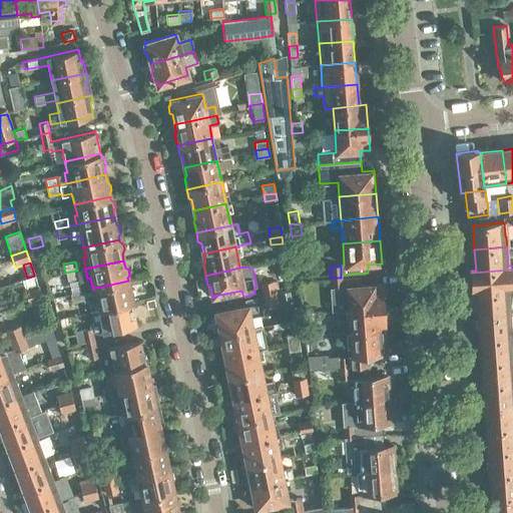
[(477,287),(478,295),(509,293),(508,287),(512,287),(511,270),(472,273),(473,288),(477,287)]
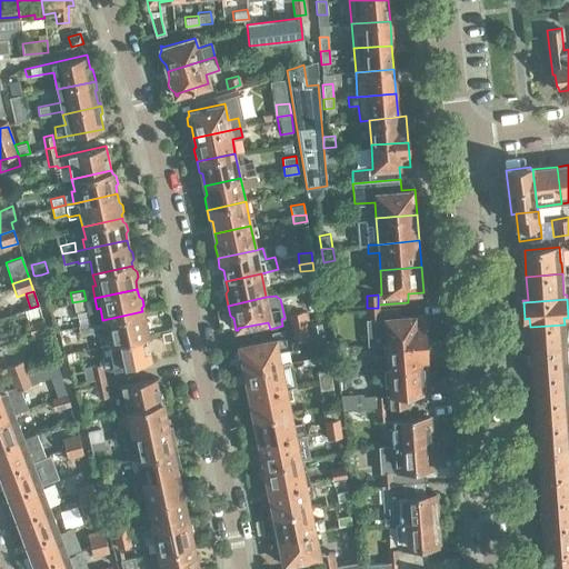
[(88,308),(86,300),(72,302),(75,311),(88,308)]
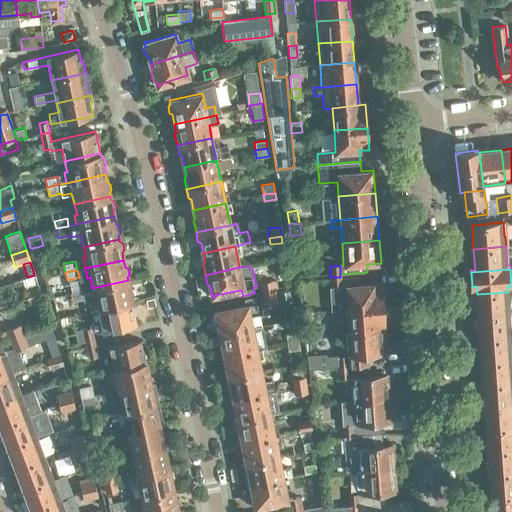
[(341,288),(341,286),(340,277),(330,277),(331,289),(341,288)]
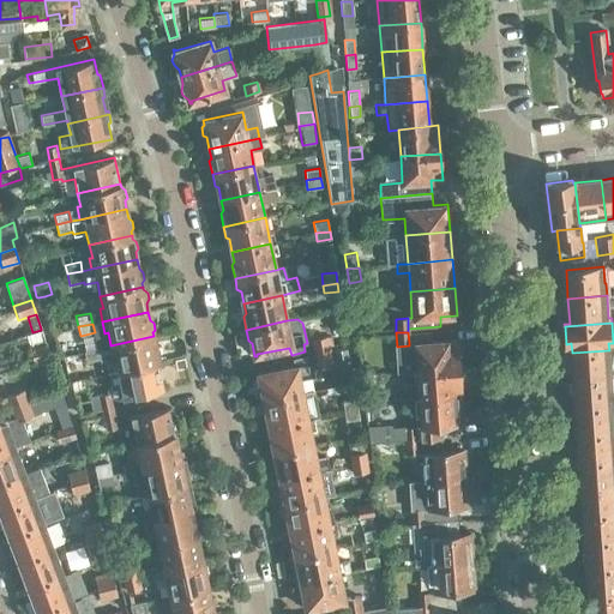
[(114,359),(116,372),(160,362),(158,359),(161,355),(160,348),(155,345),(154,336),(110,345),(83,351),(85,361),(100,359),(101,361),(114,359)]
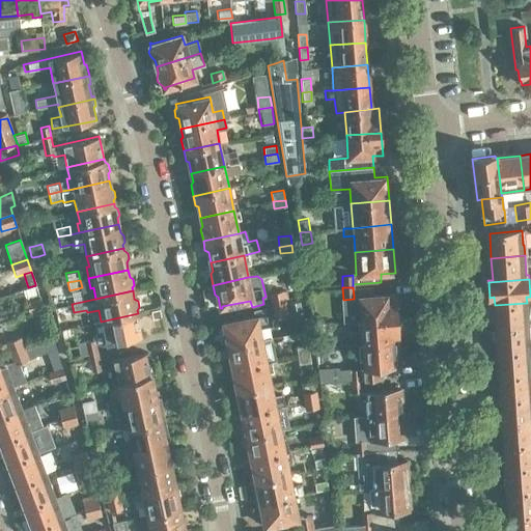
[(271,294),(272,303),(273,305),(285,302),(282,290),(271,294)]
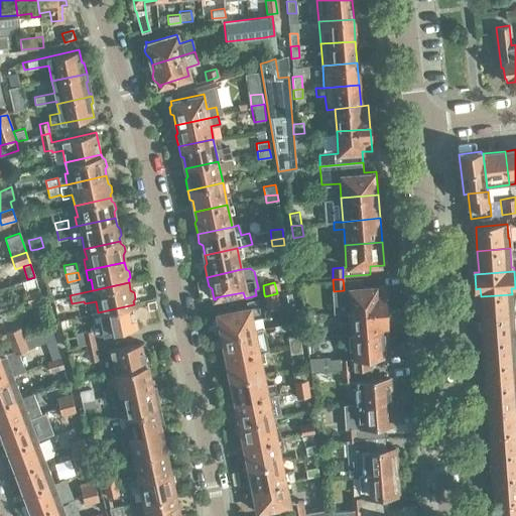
[(349,288),(351,311),(386,309),(385,285),(349,288)]
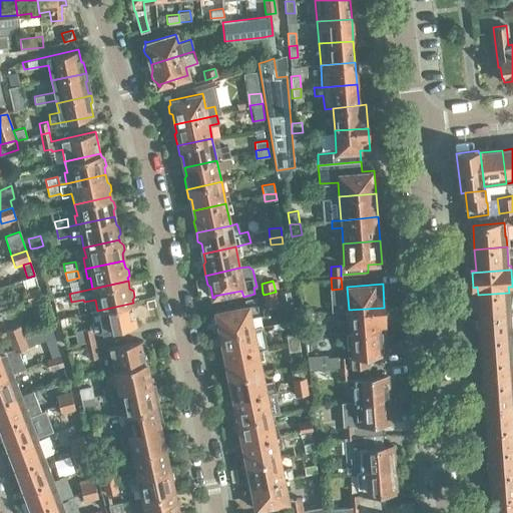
[(40,290),(26,295),(28,301),(42,297),(40,290)]
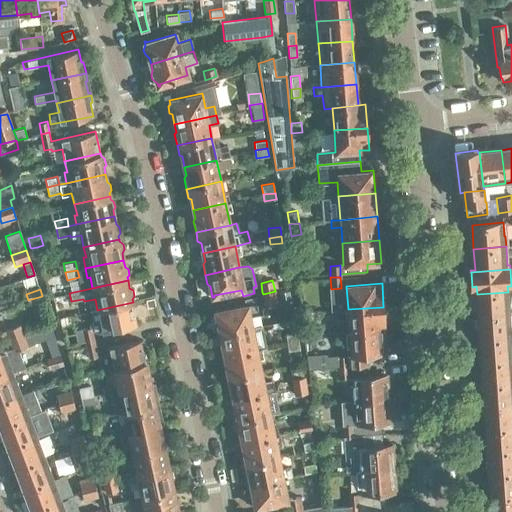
[(277,301),(275,294),(275,291),(263,294),(265,304),(277,301)]
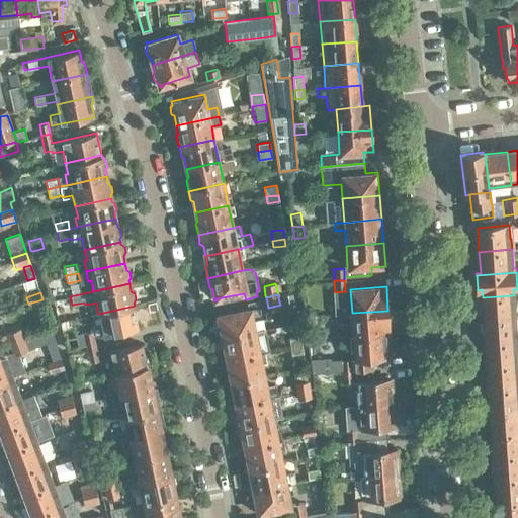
[(514,295),(483,297),(484,321),(515,318),(514,295)]
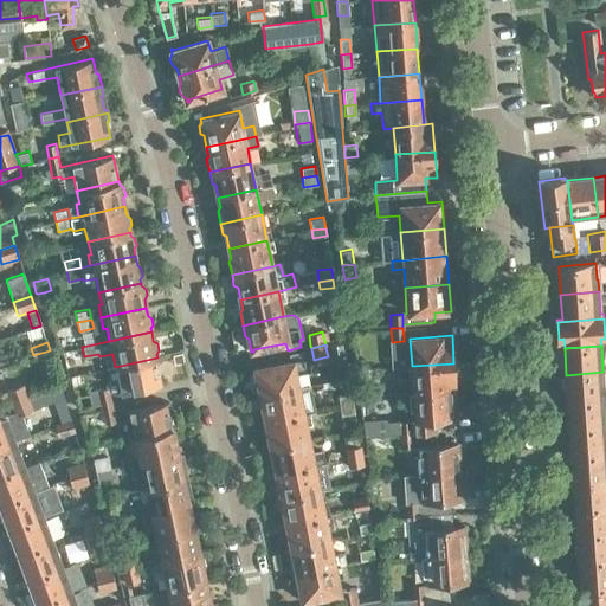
[(158,358),(115,367),(121,393),(162,384),(158,358)]
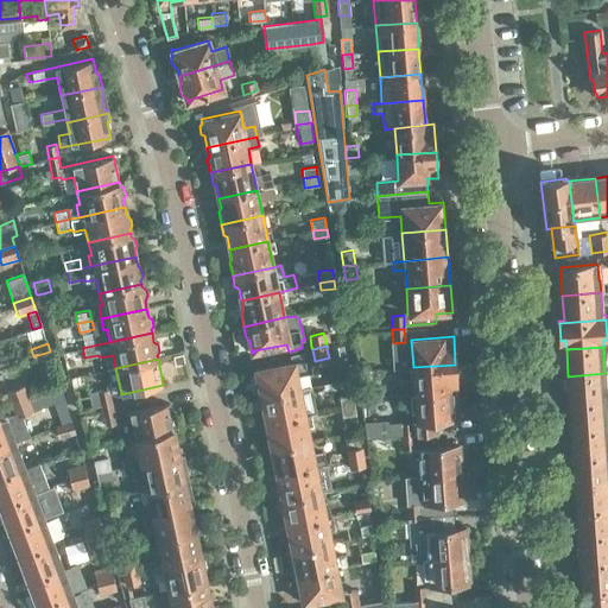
[(255,385),(258,397),(299,388),(296,374),(308,373),(305,360),(259,369),(258,367),(255,368),(258,382),(255,385)]
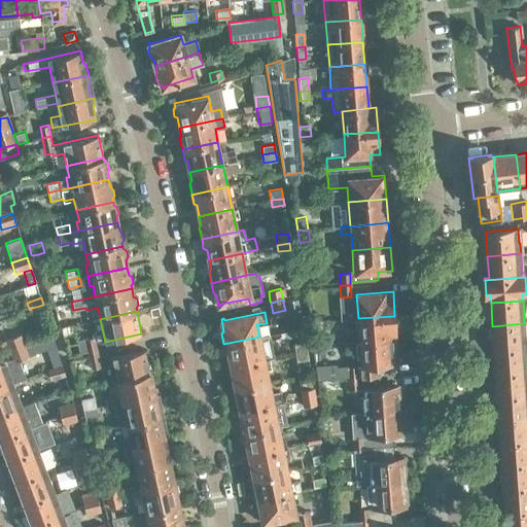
[(394,316),(358,318),(359,343),(393,340),(396,340),(394,316)]
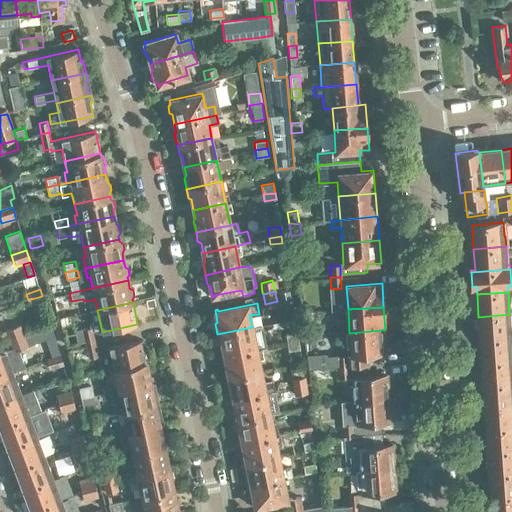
[(478,317),(480,339),(510,337),(509,314),(478,317)]
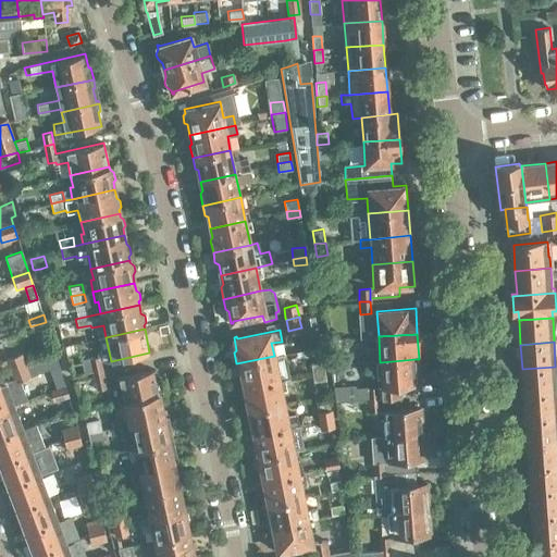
[(344,366),(342,350),(330,353),(332,368),(344,366)]
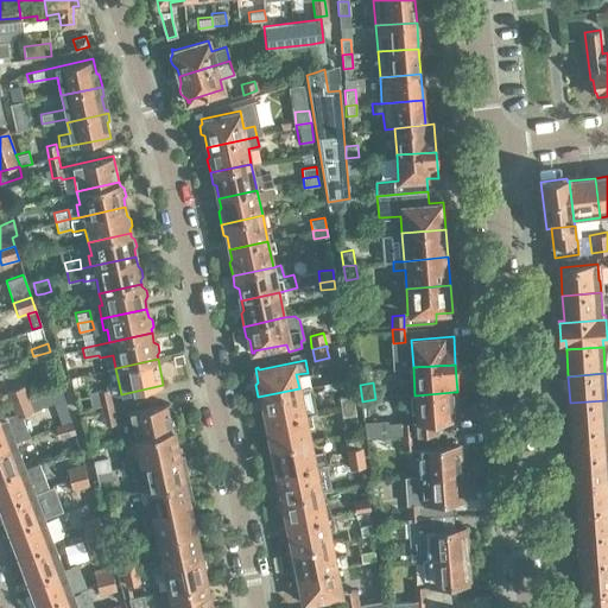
[(12,404),(29,398),(23,385),(7,391),(11,401),(12,404)]
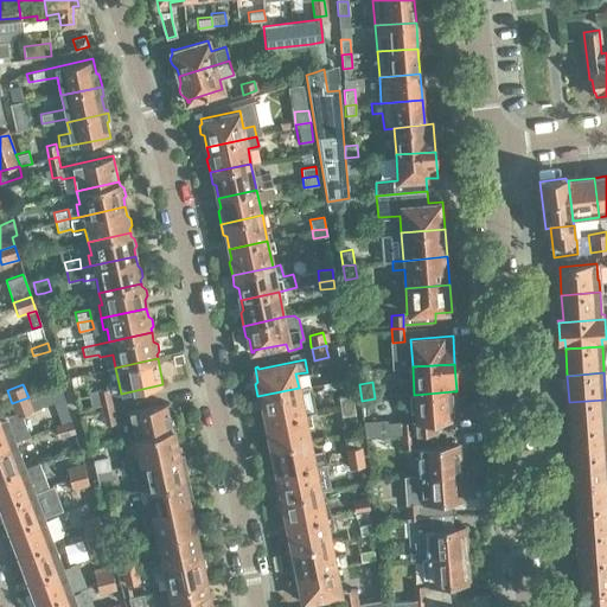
[(299,388),(257,396),(260,408),(264,410),(266,420),(308,411),(315,410),(311,385),(299,388)]
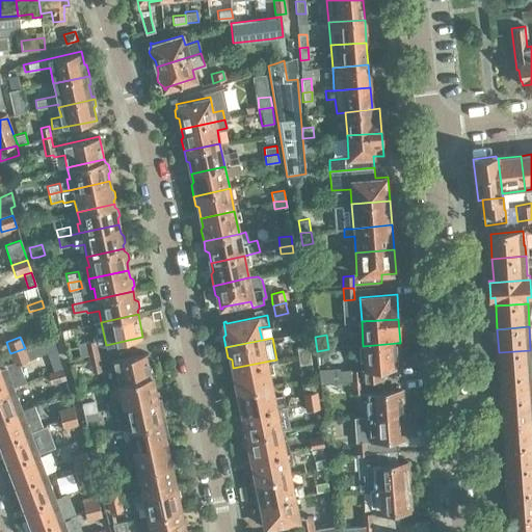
[(99,357),(98,352),(96,344),(95,340),(65,346),(70,358),(87,355),(89,360),(99,357)]
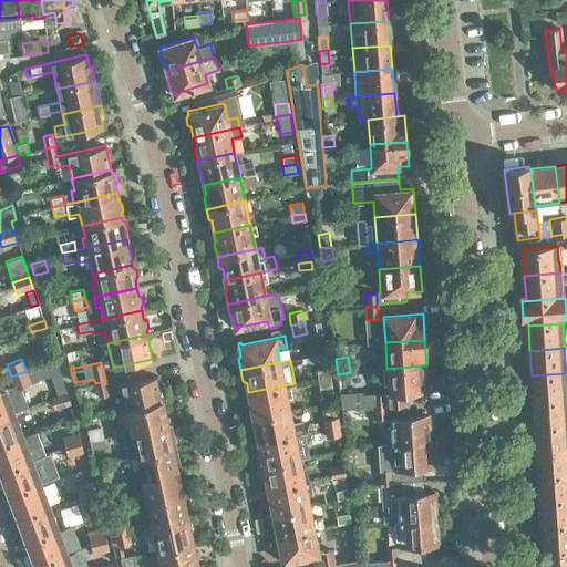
[(317,379),(330,377),(328,363),(316,366),(317,379)]
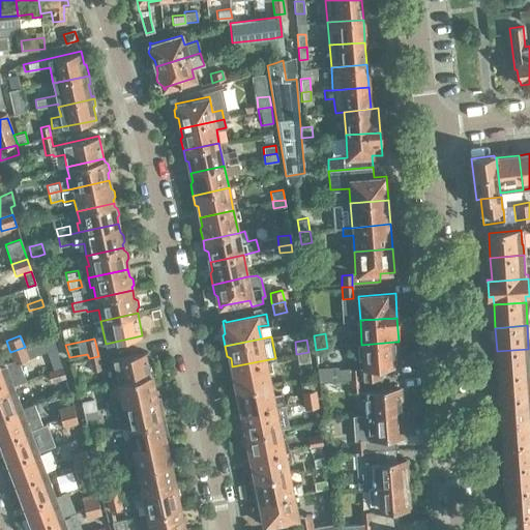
[(0,349),(1,353),(9,350),(6,341),(0,343),(0,349)]
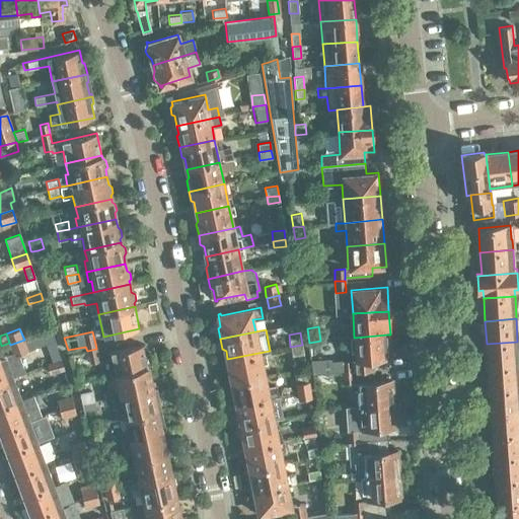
[(343,372),(373,370),(373,359),(389,358),(387,335),(354,338),(356,361),(342,362),(343,372)]
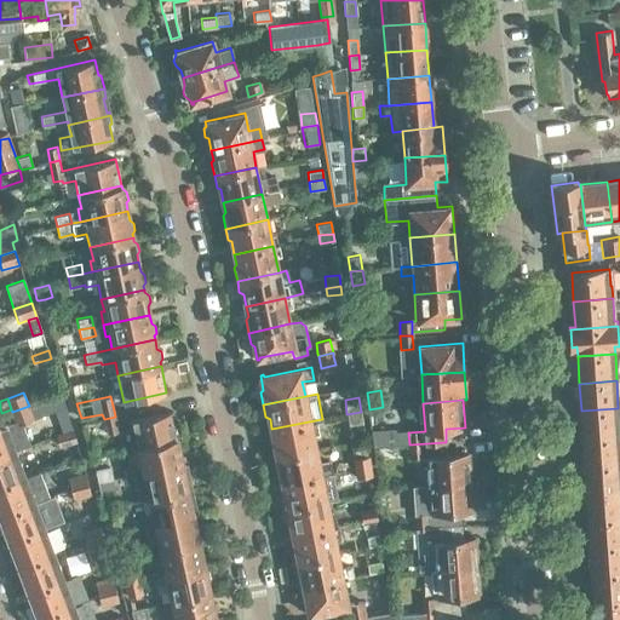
[(15,422),(0,426),(0,455),(16,451),(26,447),(30,445),(22,423),(34,418),(30,408),(29,406),(12,412),(15,422)]
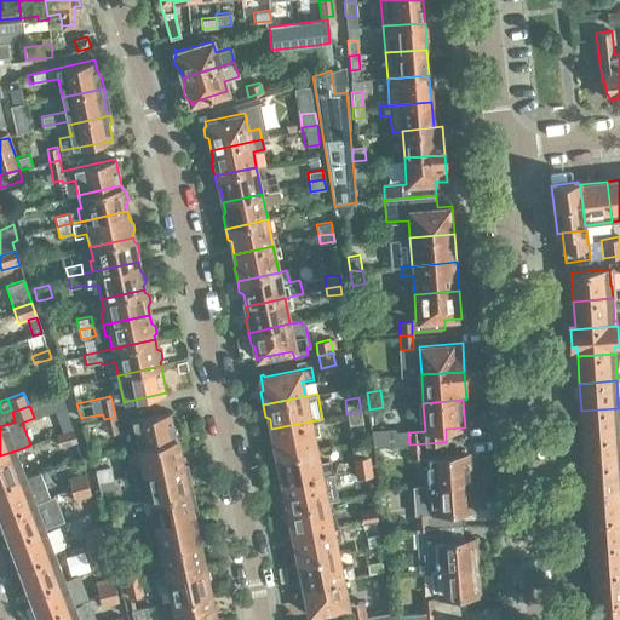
[(618,408),(581,411),(583,438),(619,436),(618,408)]
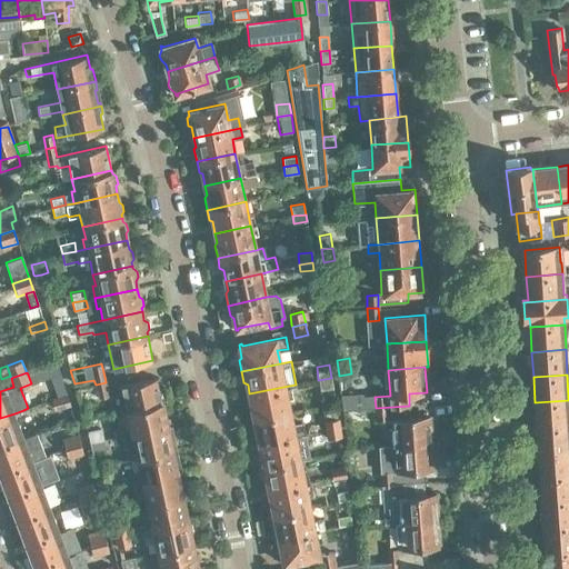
[(121,385),(127,410),(161,402),(156,378),(121,385)]
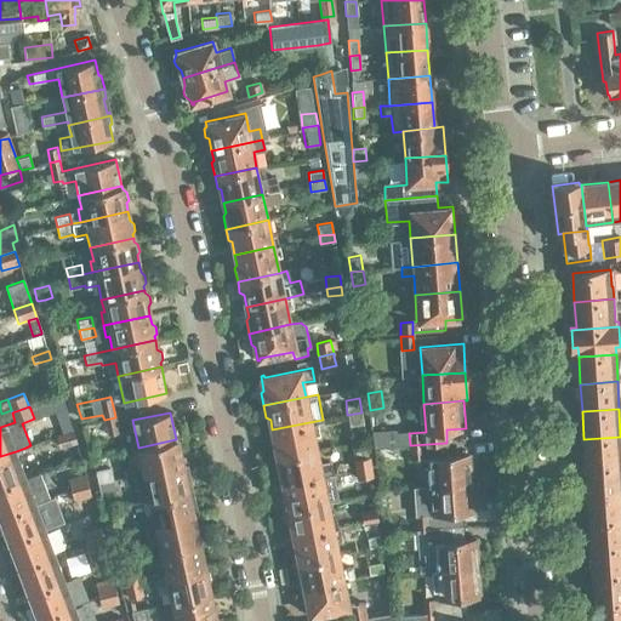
[(362,412),(347,415),(348,426),(363,423),(362,412)]
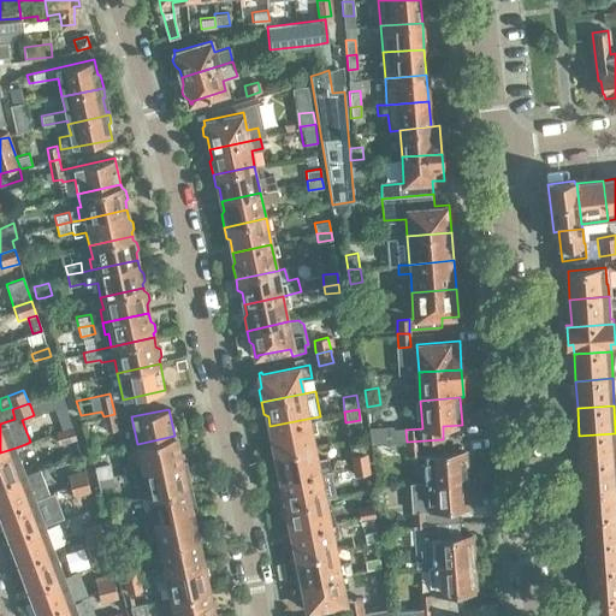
[(114,414),(104,416),(82,420),(86,436),(118,428),(114,414)]
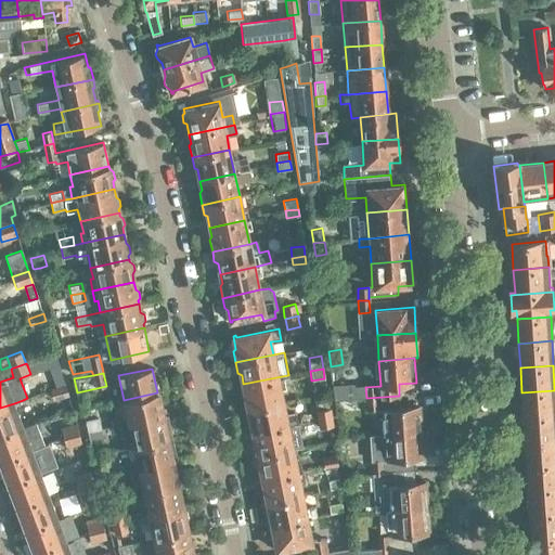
[(243,399),(245,410),(283,402),(281,389),(284,388),(282,376),(243,384),(246,396),(243,399)]
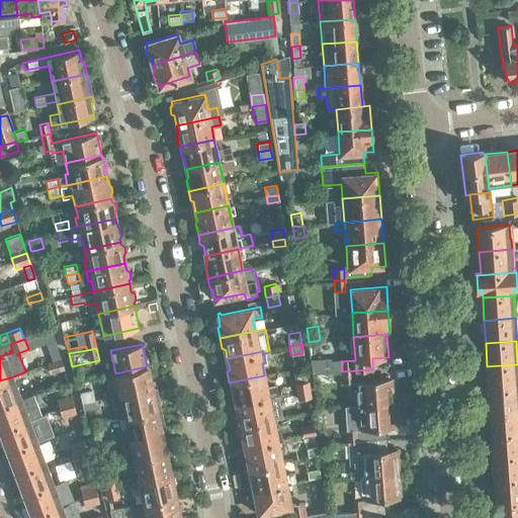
[(60,359),(46,363),(49,374),(64,369),(60,359)]
